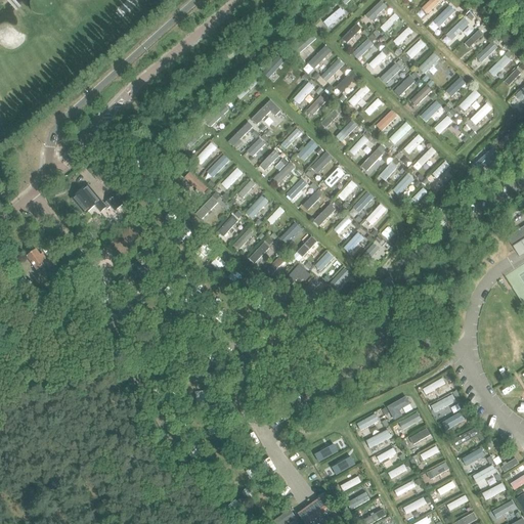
[(270,100),(252,120),(257,126),(271,113),(275,117),(280,112),(270,100)]
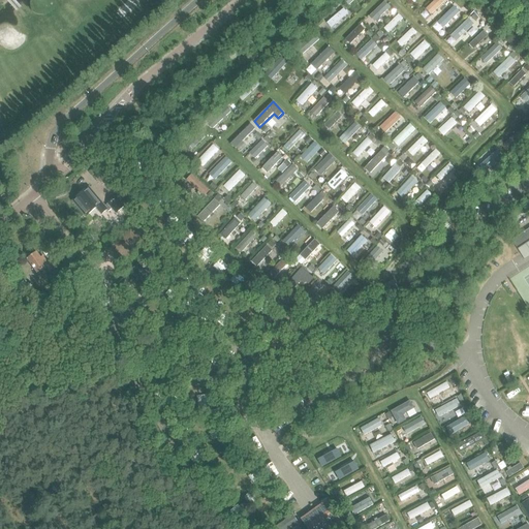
[(107,210),(102,204),(90,187),(73,200),(86,217),(97,208),(102,214),(107,210)]
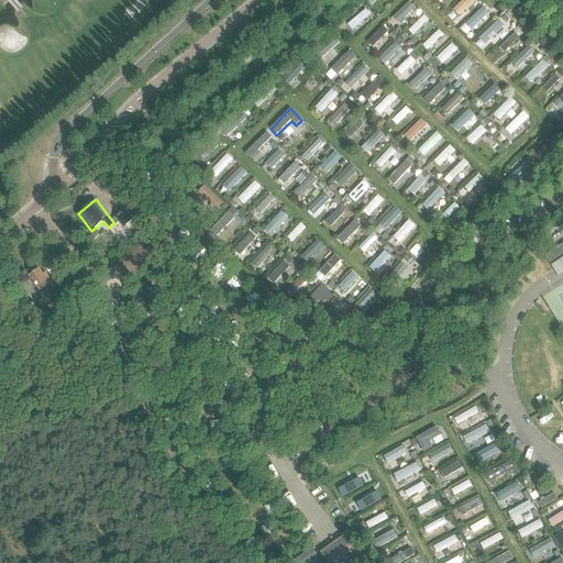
[(132,220),(124,210),(116,217),(124,228),(132,220)]
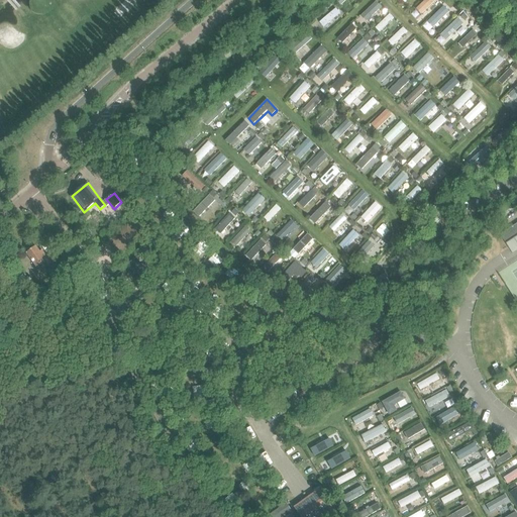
[(506,243),(516,235),(516,223),(500,234),(506,243)]
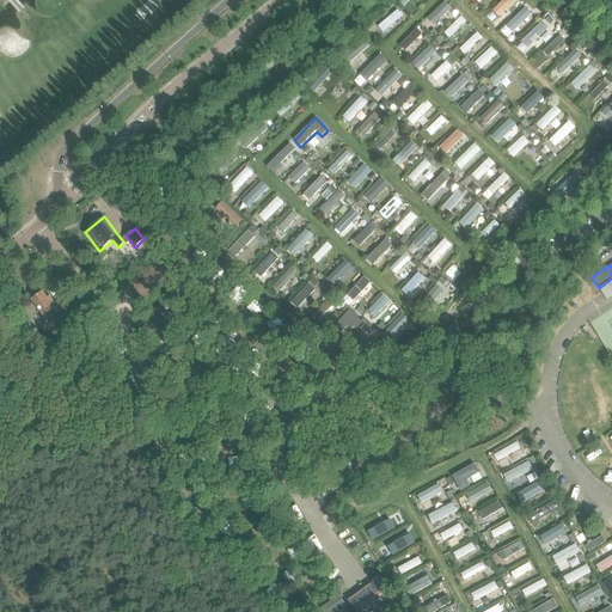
[(48,298),(43,292),(32,300),(44,317),(50,312),(54,317),(61,312),(57,307),(50,297),(48,298)]
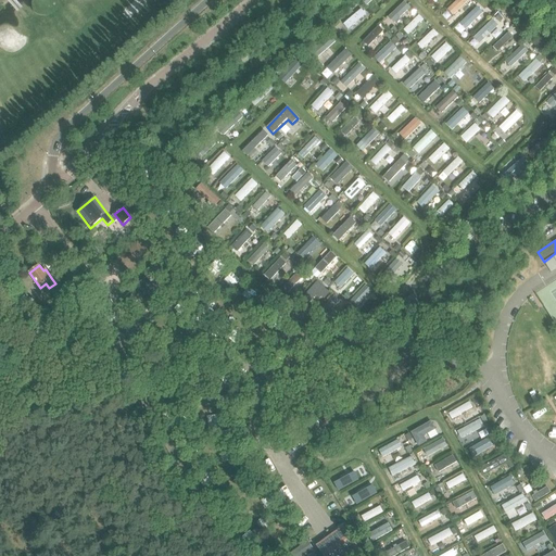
[(317,281),(300,302),(306,307),(318,294),(324,300),(330,293),(317,281)]
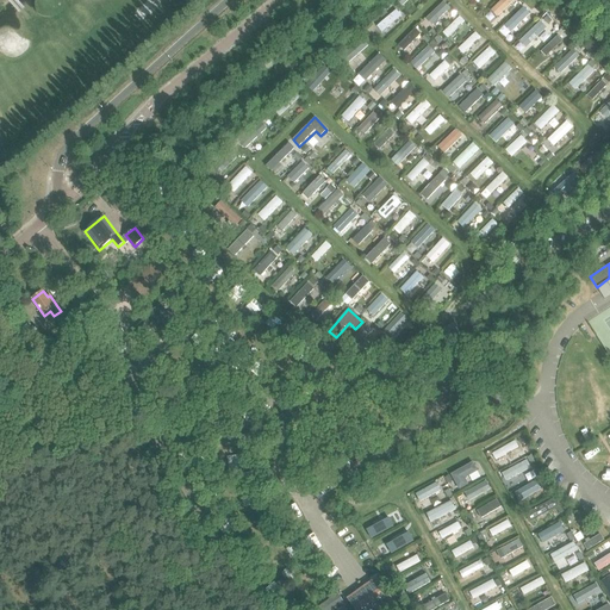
[(454,323),(436,335),(443,346),(461,334),(454,323)]
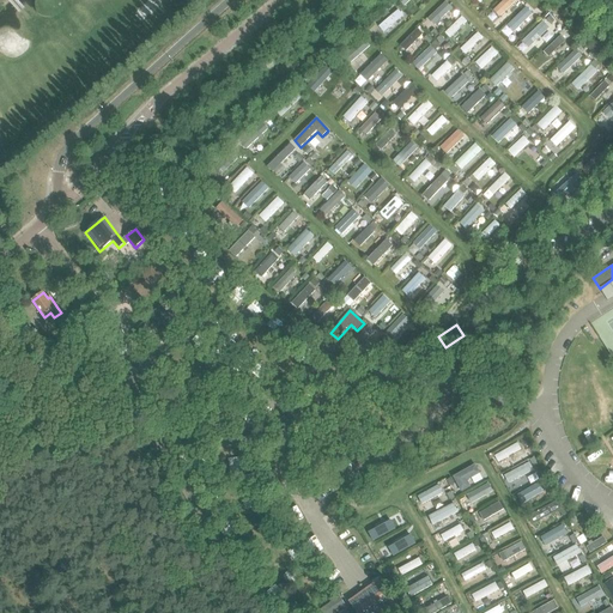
[(90,341),(82,327),(77,329),(85,344),(90,341)]
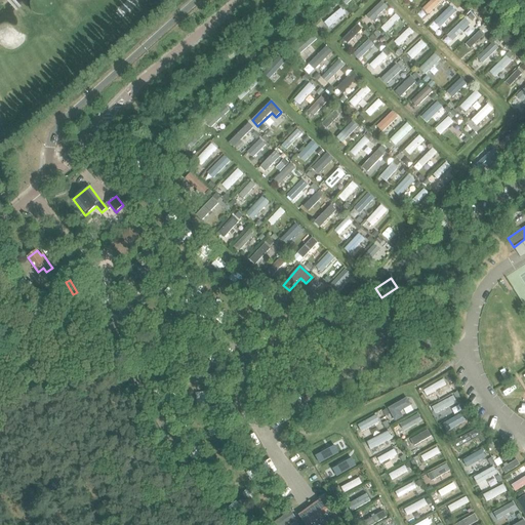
[(403,417),(400,411),(411,405),(407,398),(388,408),(395,421),(403,417)]
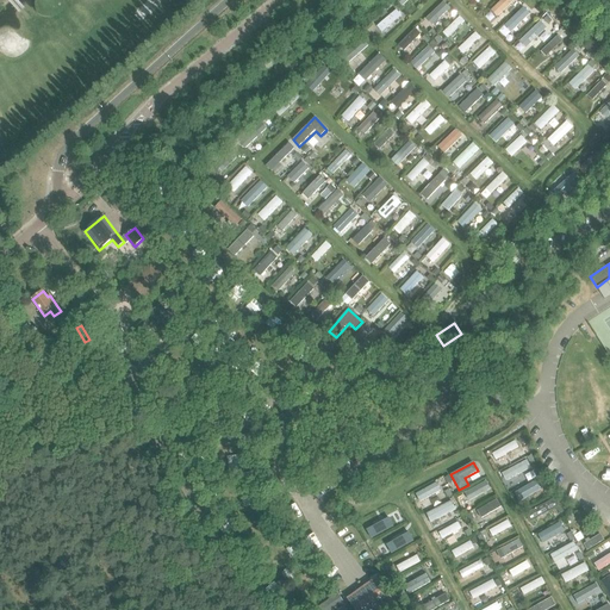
[(377,578),(350,596),(347,599),(354,609),(380,609),(393,601),(377,578)]
